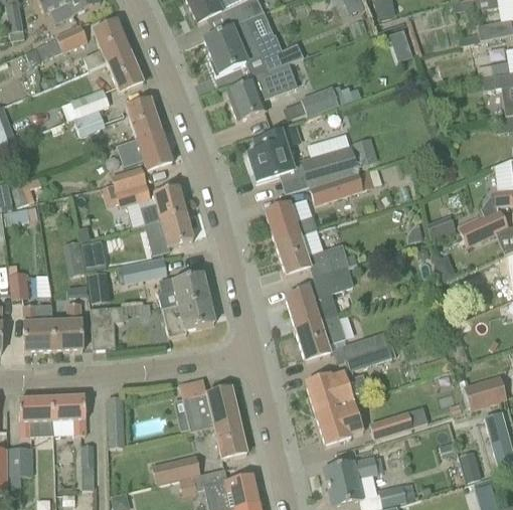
[(38,0),(46,16),(69,5),(74,16),(102,3),(101,0),(38,0)]
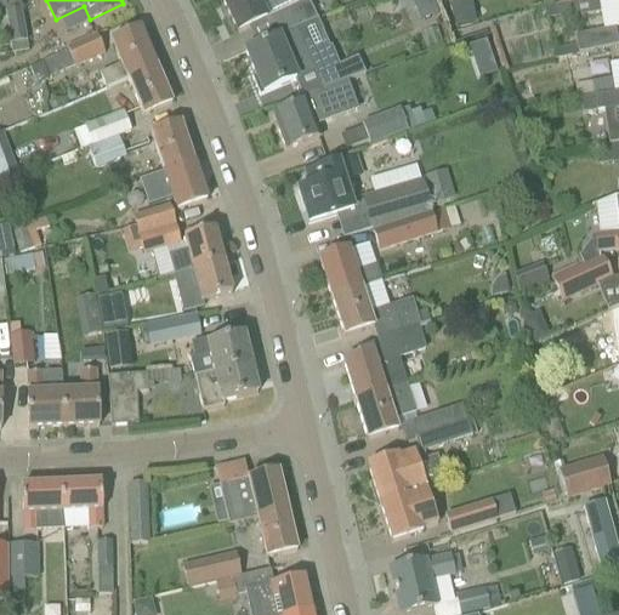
[(268,16),(273,13),(273,12),(300,0),(226,0),(240,29),(268,16)]
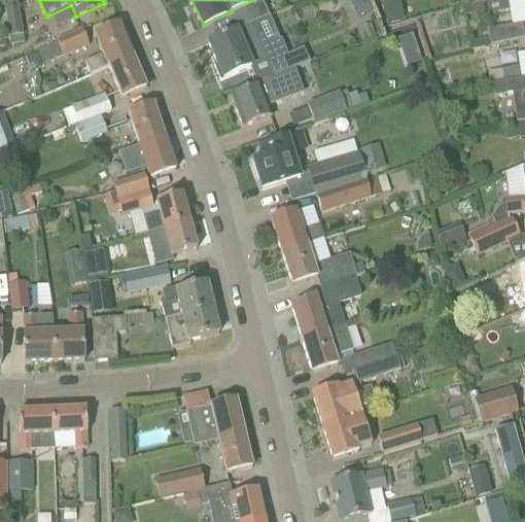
[(239,26),(251,21),(271,12),(265,0),(254,0),(232,10),(232,11),(239,26)]
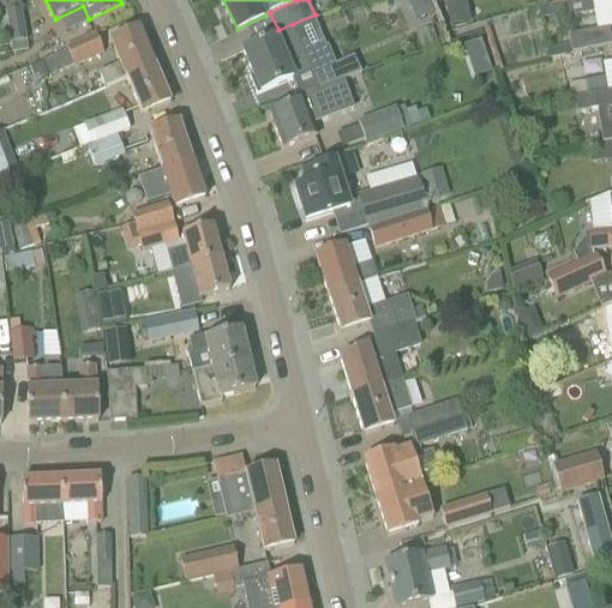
[(448,0),(453,20),(472,16),(467,0),(448,0)]
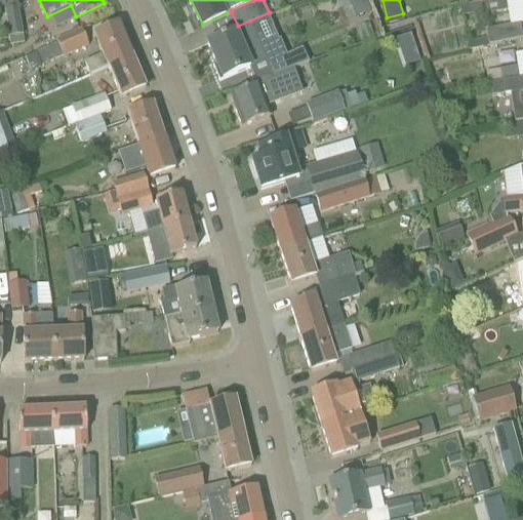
[(491,5),(490,0),(473,0),(463,2),(465,11),(491,5)]
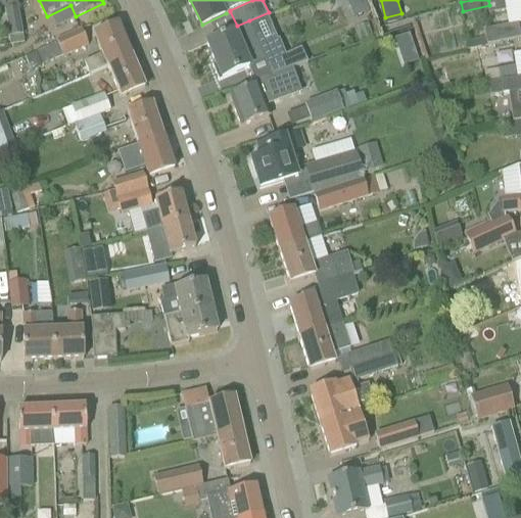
[(488,0),(489,5),(490,9),(507,7),(505,0),(488,0)]
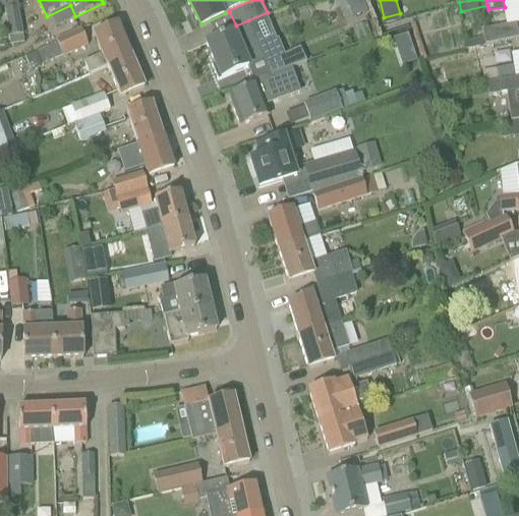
[(248,20),(236,25),(233,27),(234,29),(208,40),(216,61),(213,63),(219,77),(238,69),(249,64),(266,58),(272,72),(308,58),(291,19),(290,19),(283,6),(268,12),(248,20)]
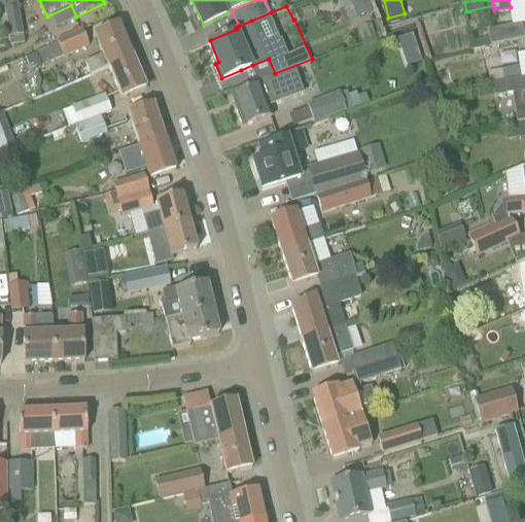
[(27,40),(21,7),(6,10),(11,34),(12,41),(12,42),(27,40)]
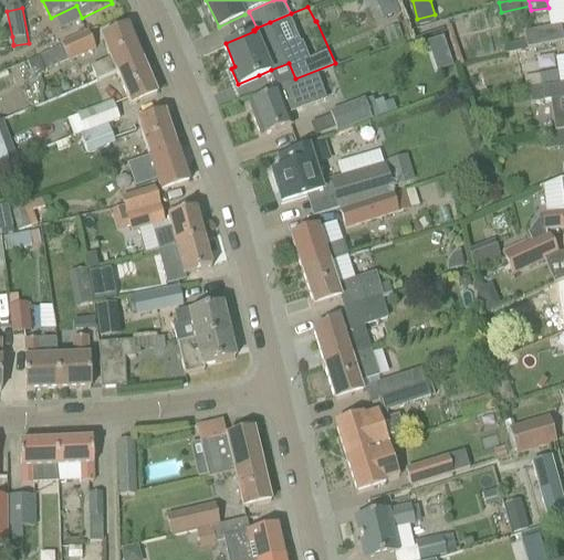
[(562,21),(525,29),(526,35),(529,45),(535,43),(563,37),(563,27),(562,21)]
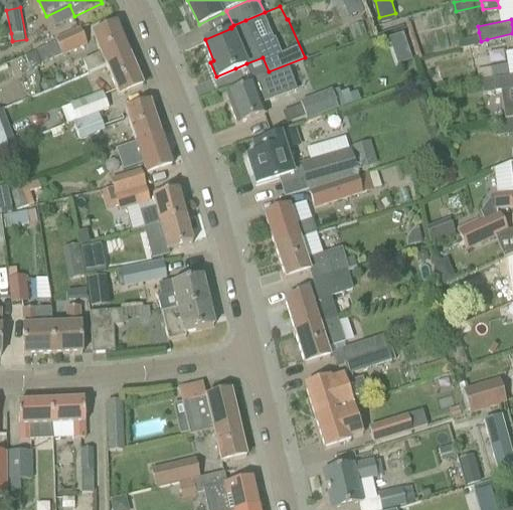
[(94,31),(102,49),(84,57),(90,69),(108,62),(107,61),(130,51),(117,21),(94,31)]
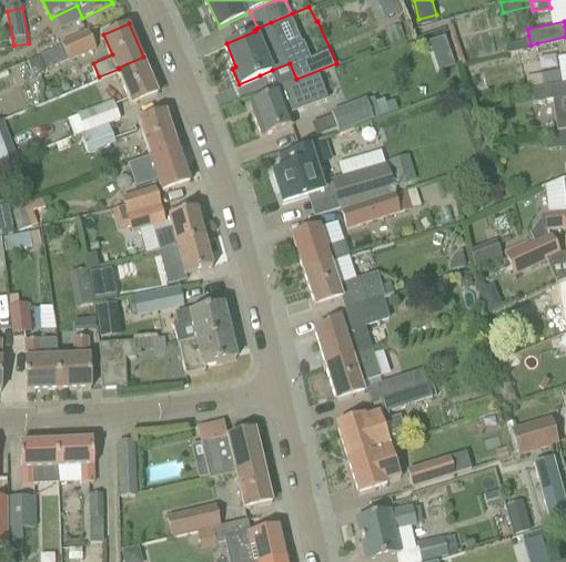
[(63,42),(70,57),(71,59),(98,47),(90,30),(63,41),(63,42)]
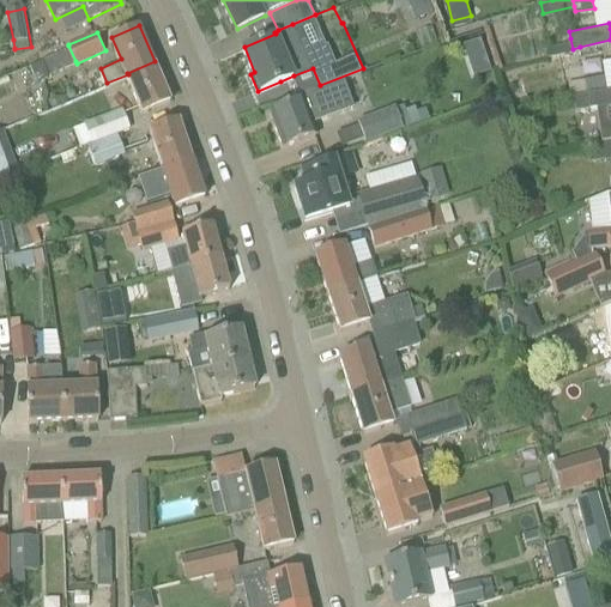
[(481,37),(464,43),(473,71),(489,66),(481,37)]
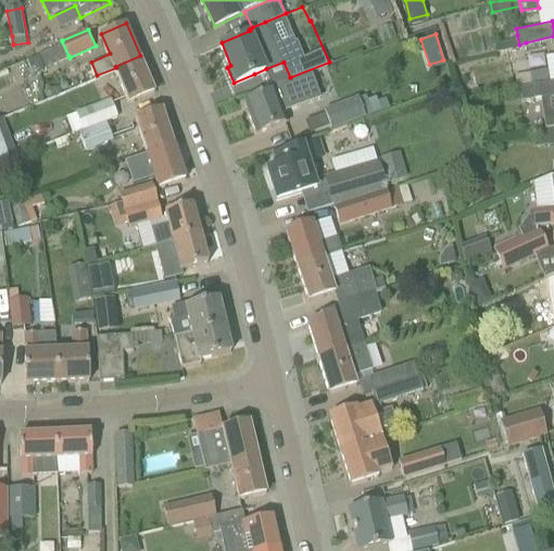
[(517,36),(496,40),(499,49),(513,46),(519,45),(517,36)]
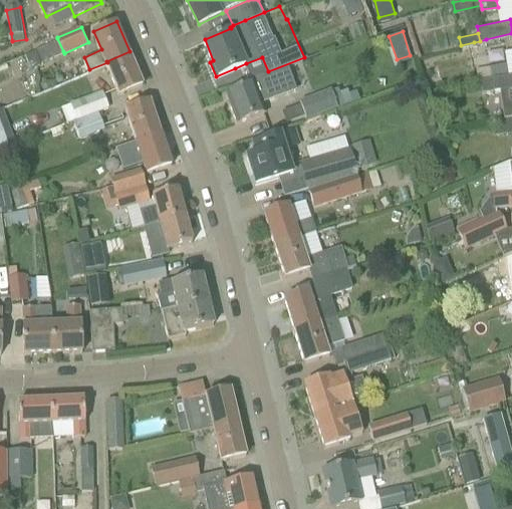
[(28,52),(34,65),(43,61),(37,48),(28,52)]
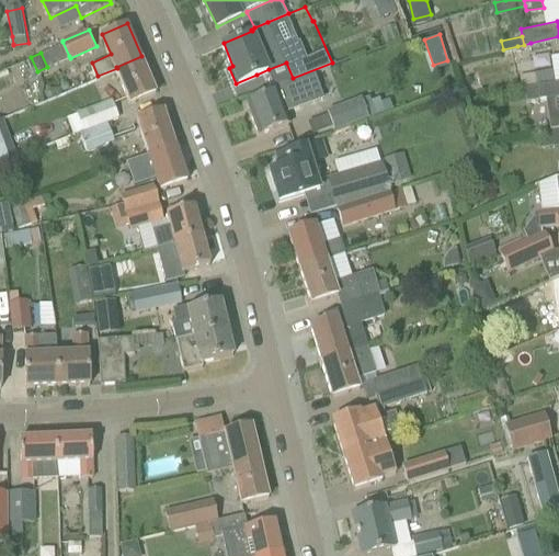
[(132,101),(136,99),(157,89),(141,56),(116,67),(117,68),(132,101)]
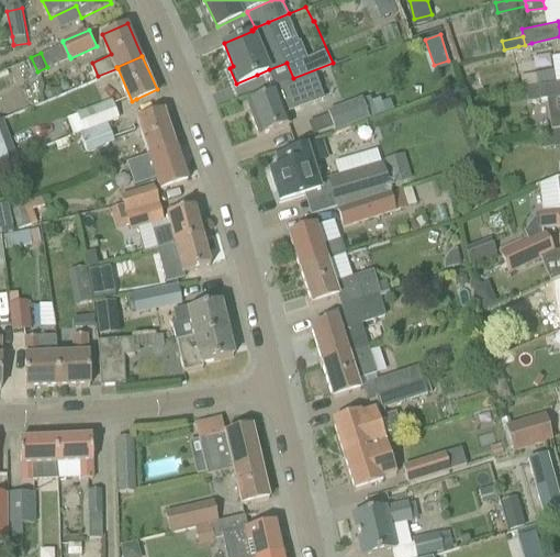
[(555,67),(522,73),(524,85),(557,79),(555,67)]
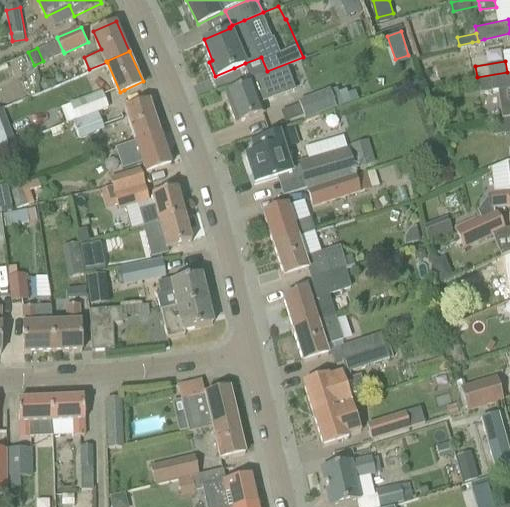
[(244,85),(225,92),(236,121),(255,114),(265,110),(261,99),(296,86),(291,73),(287,63),(267,71),(253,76),(254,81),(244,85)]
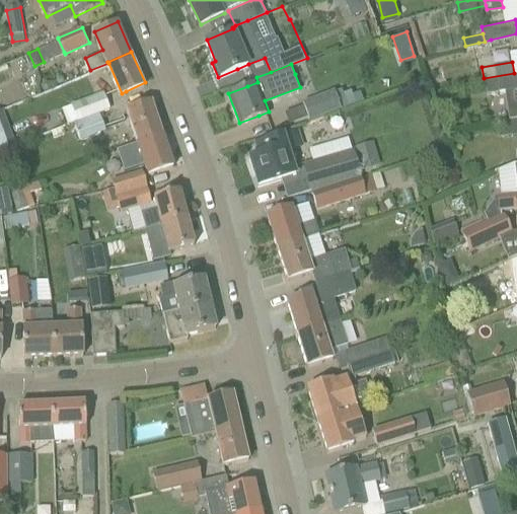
[(516,74),(498,78),(482,80),(483,93),(500,90),(516,87),(516,74)]
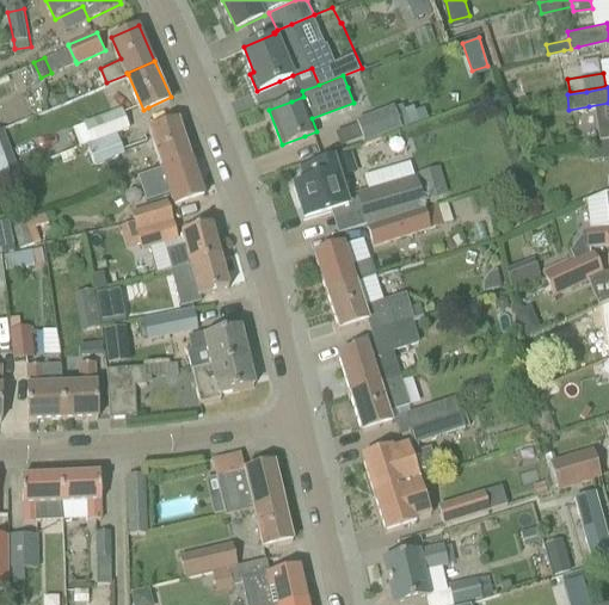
[(403,102),(394,105),(401,125),(429,115),(425,104),(416,107),(413,103),(405,106),(403,102)]
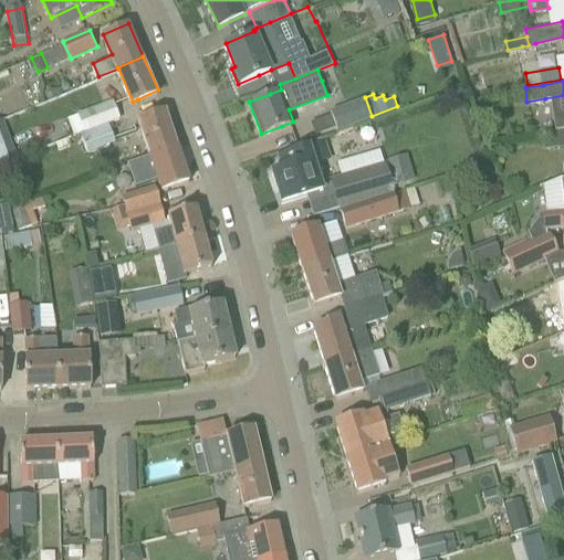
[(338,127),(372,116),(364,96),(331,109),(338,127)]
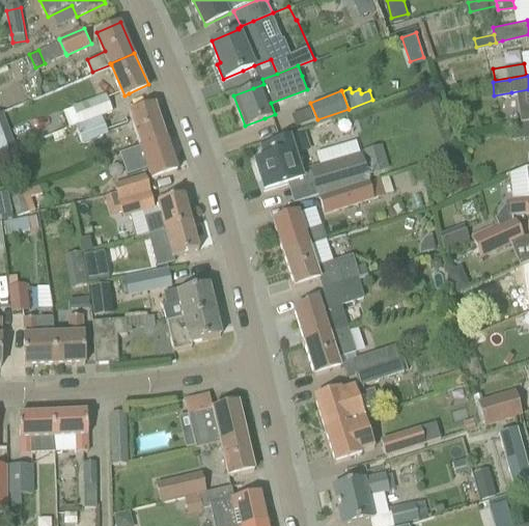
[(76,122),(103,113),(113,109),(107,91),(74,104),(74,106),(64,109),(71,126),(76,122)]
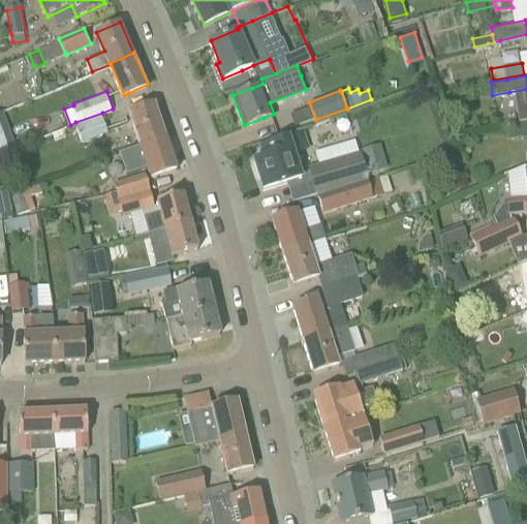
[(155,103),(135,110),(130,112),(141,144),(142,145),(166,135),(155,103)]
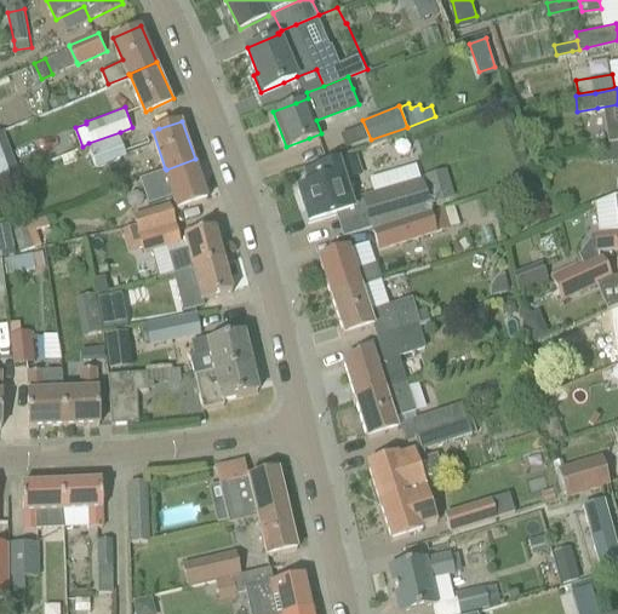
[(0,177),(21,170),(5,127),(4,126),(0,127),(0,177)]
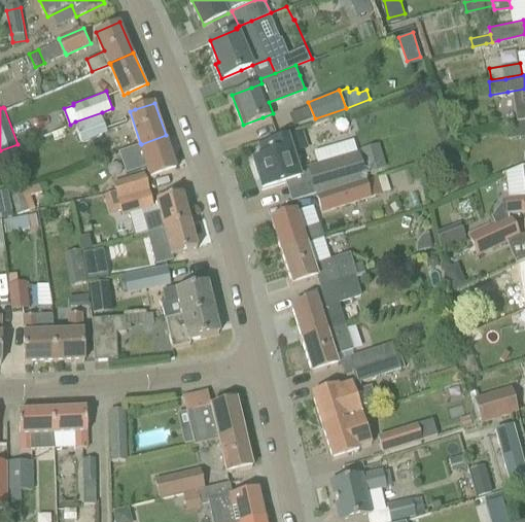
[(102,112),(75,122),(82,140),(108,130),(102,112)]
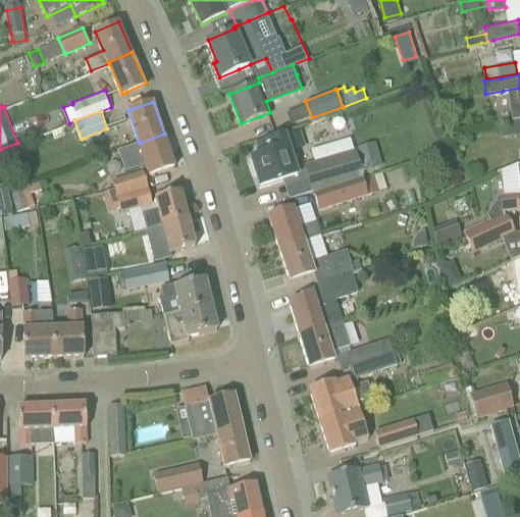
[(519,117),(506,119),(509,133),(519,131),(519,117)]
